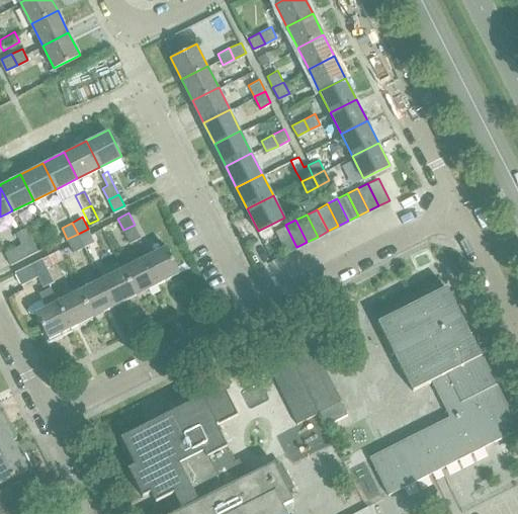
[(135,225),(123,230),(130,242),(140,236),(135,225)]
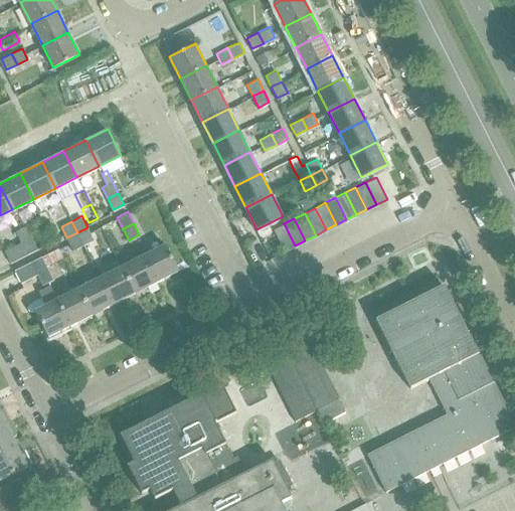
[(284,223),(274,228),(285,250),(295,245),(284,223)]
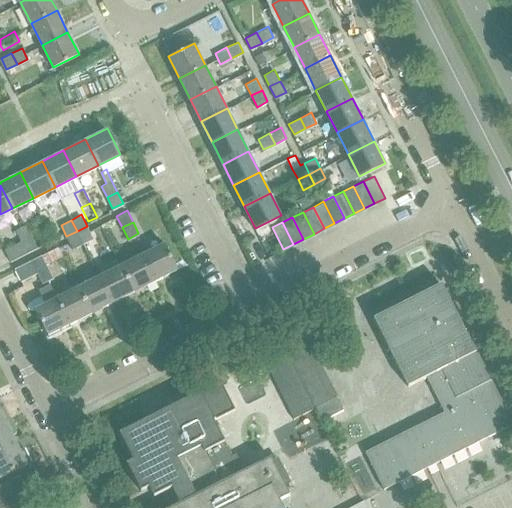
[(31,235),(26,223),(15,229),(21,240),(31,235)]
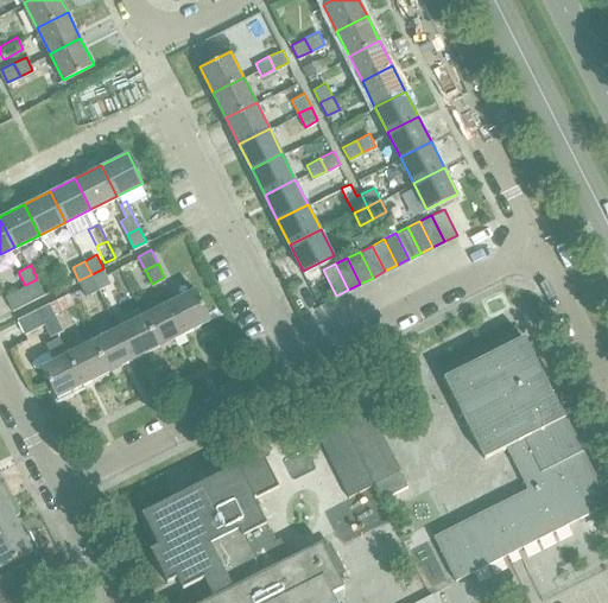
[(103,268),(92,274),(97,287),(111,281),(103,268)]
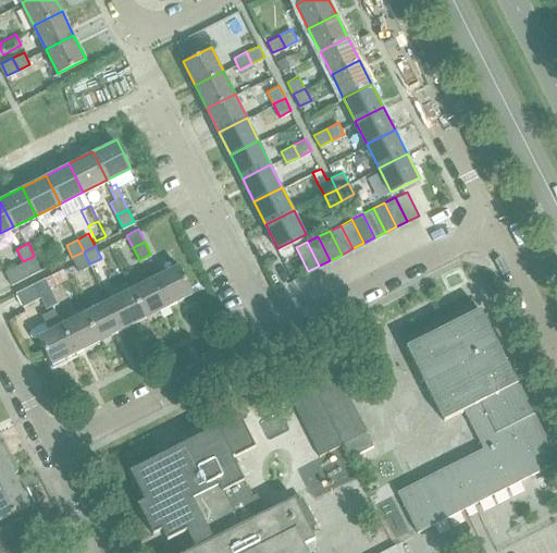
[(84,252),(72,257),(78,270),(89,263),(84,252)]
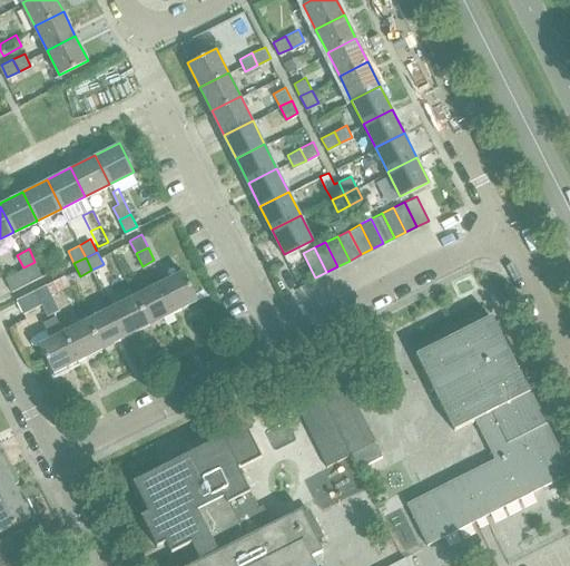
[(41,274),(35,262),(23,267),(30,281),(41,274)]
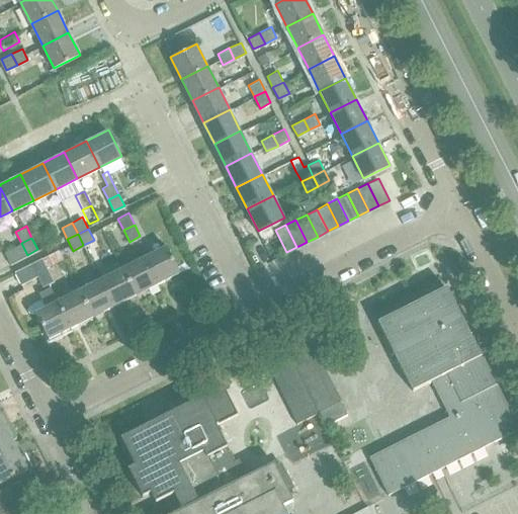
[(27,255),(21,243),(4,251),(10,263),(27,255)]
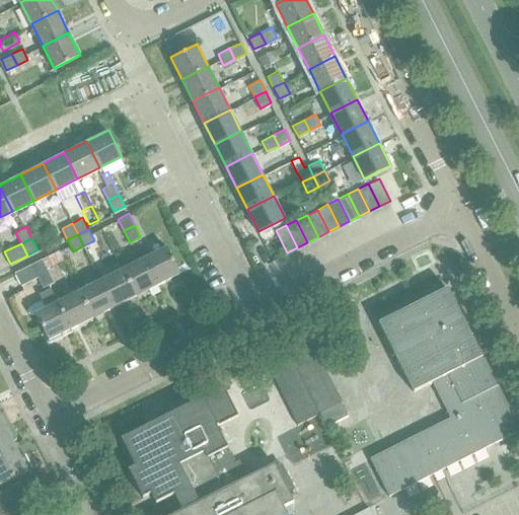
[(166,245),(144,256),(157,283),(179,272),(166,245)]
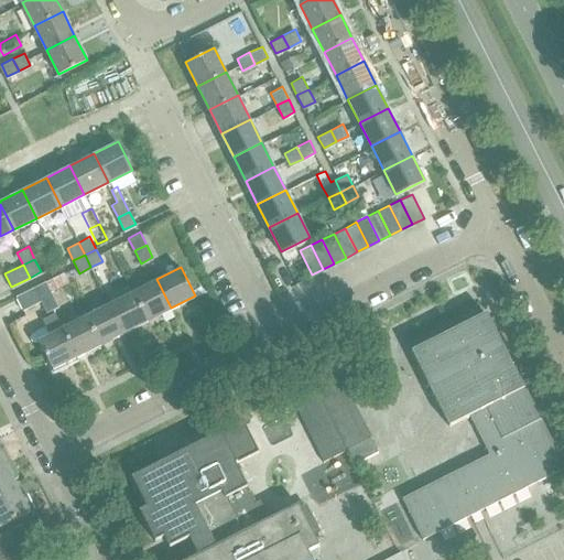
[(64,270),(34,286),(40,299),(52,292),(51,290),(69,280),(64,270)]
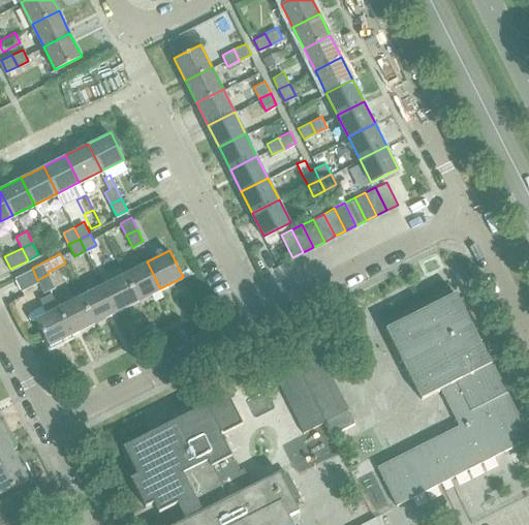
[(147,261),(125,273),(138,300),(160,288),(147,261)]
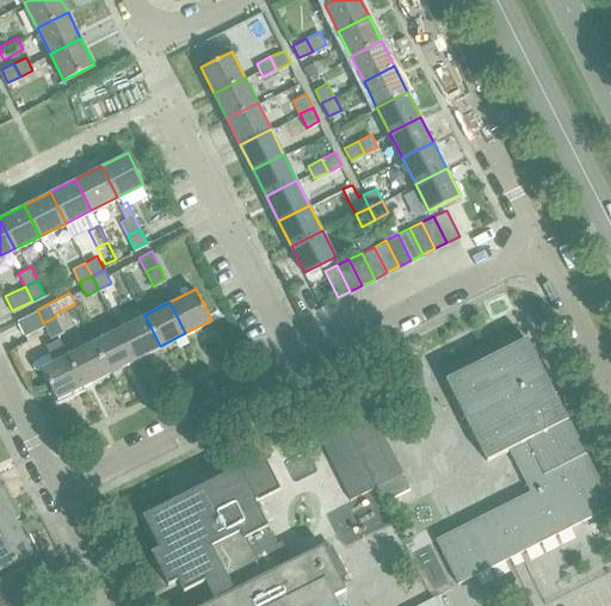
[(37,309),(17,319),(24,334),(44,325),(37,309)]
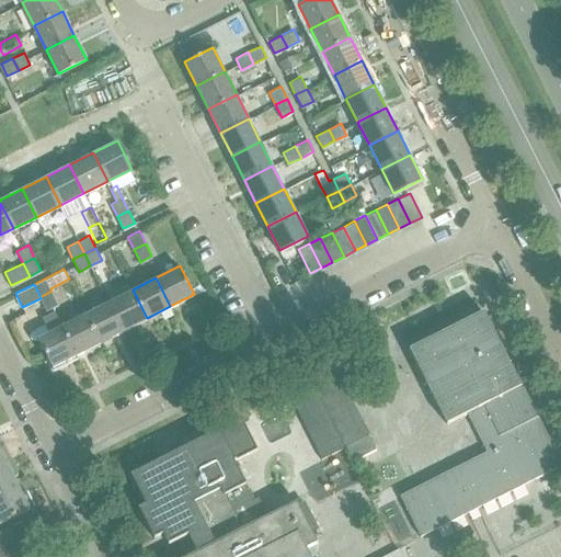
[(133,290),(109,302),(123,330),(147,318),(133,290)]
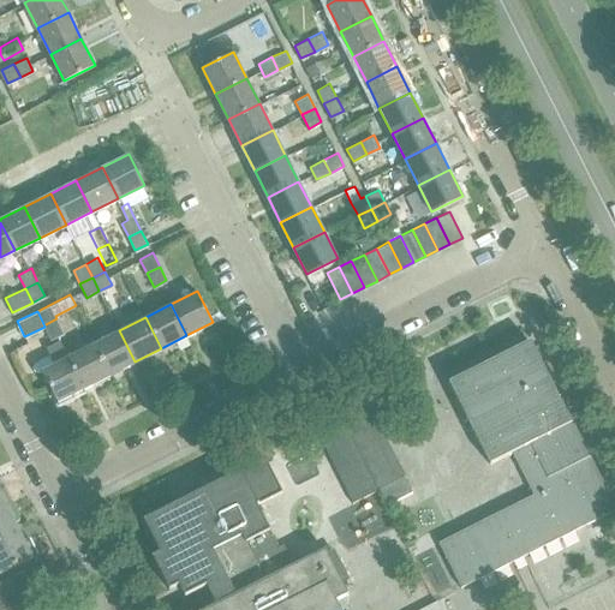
[(57,318),(43,326),(51,339),(64,333),(57,318)]
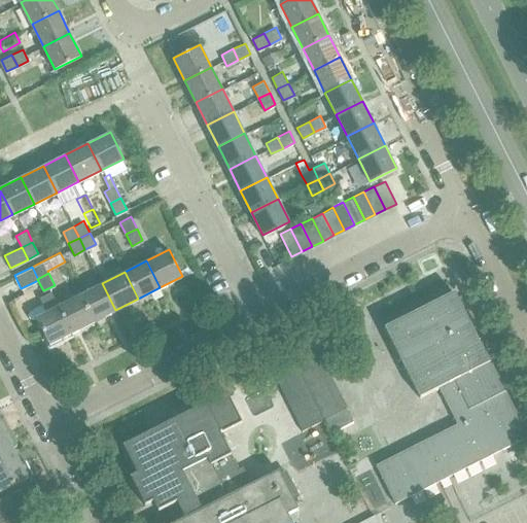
[(102,283),(80,294),(94,321),(115,310),(102,283)]
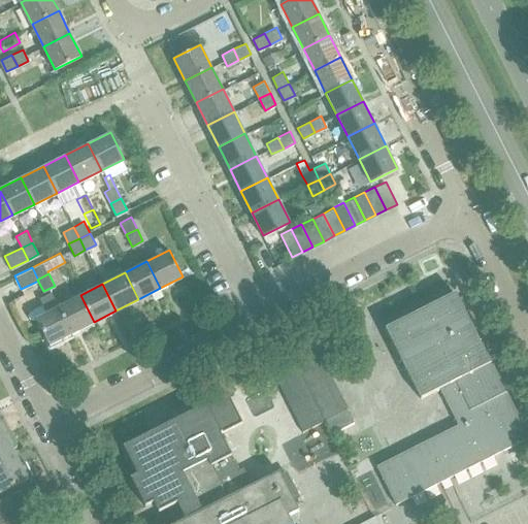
[(439,387),(490,360),(455,291),(385,327),(421,397),(439,387)]
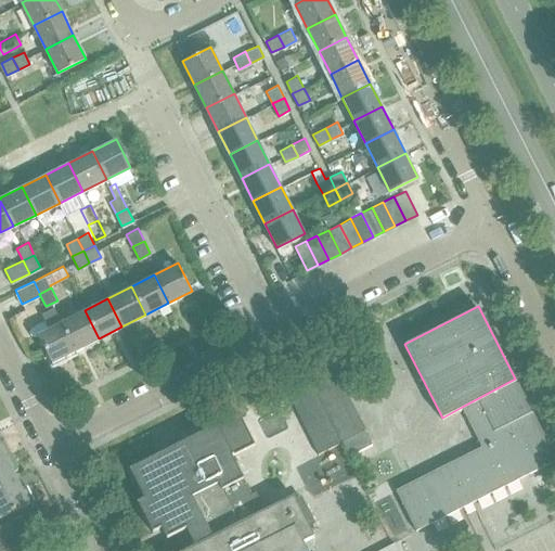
[(75,349),(61,322),(53,307),(42,312),(50,328),(37,334),(51,361),(75,349)]
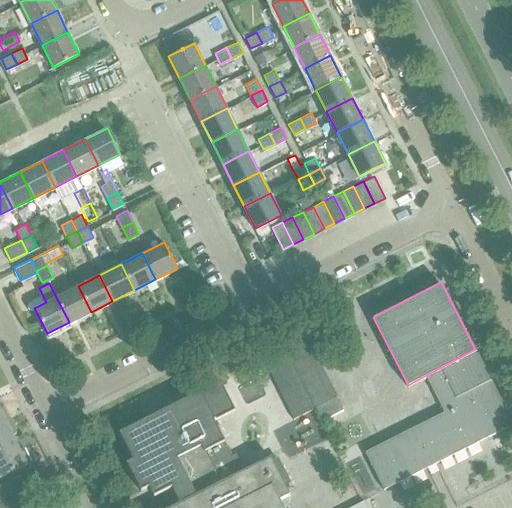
[(78,286),(56,297),(69,322),(91,312),(78,286)]
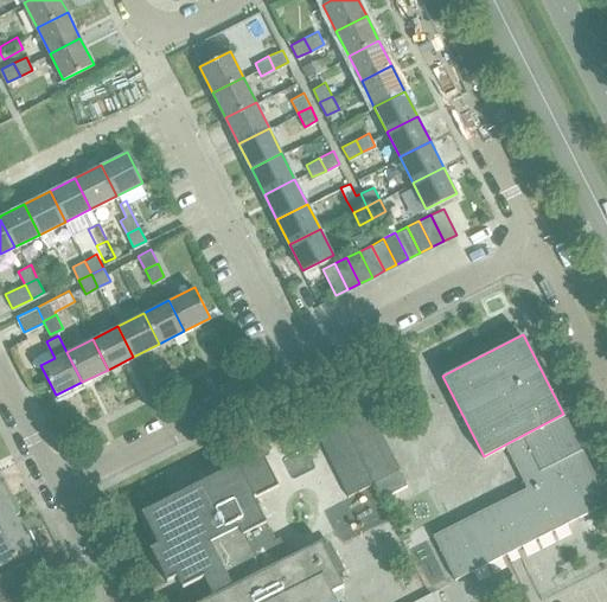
[(360,389),(334,402),(374,481),(381,497),(408,484),(360,389)]
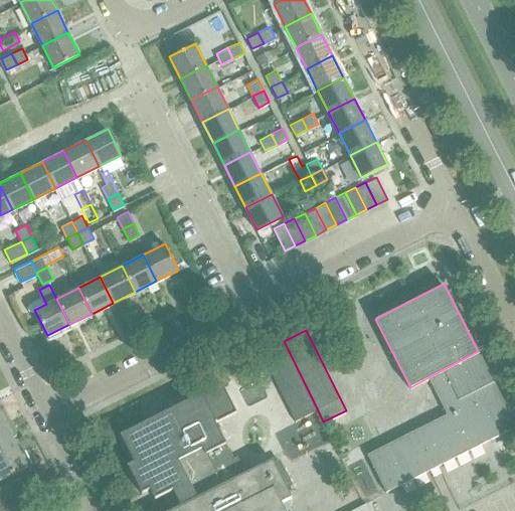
[(295,419),(317,408),(284,341),(261,352),(272,374),(295,419)]
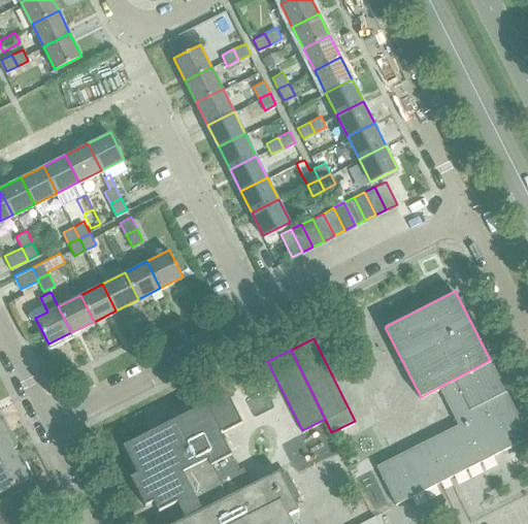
[(491,359),(490,360),(439,387),(458,423),(510,396),(491,359)]
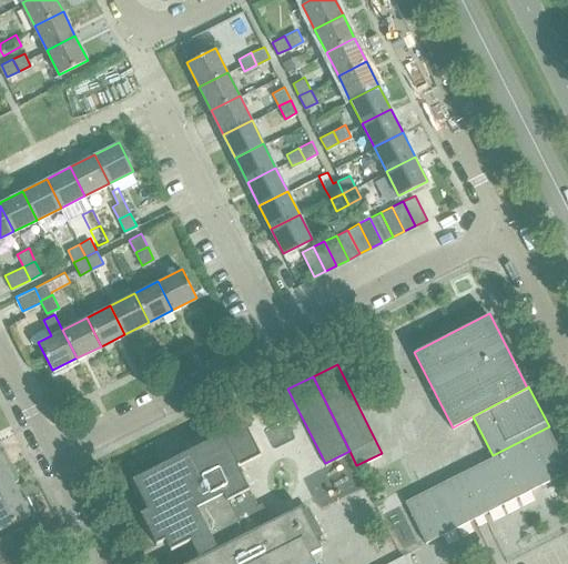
[(245,421),(132,477),(148,507),(140,512),(156,543),(165,539),(171,549),(191,537),(201,555),(183,563),(315,563),(311,553),(322,547),(301,505),(260,526),(251,509),(257,504),(237,464),(261,452),(245,421)]
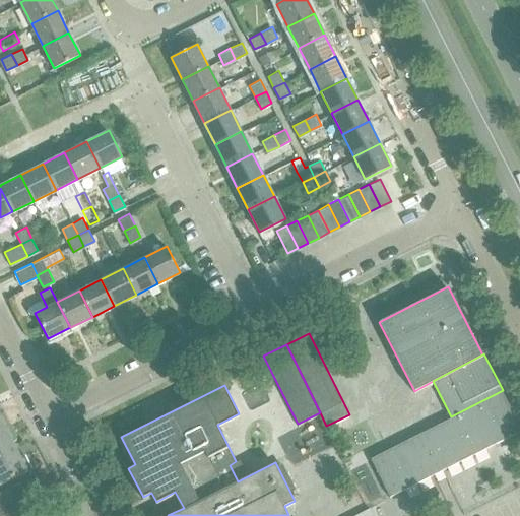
[(451,416),(470,455),(519,429),(519,425),(503,390),(451,416)]
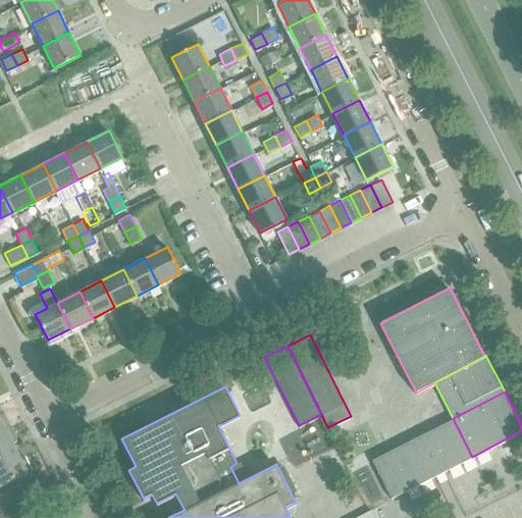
[(0,429),(9,425),(2,411),(0,411),(0,429)]
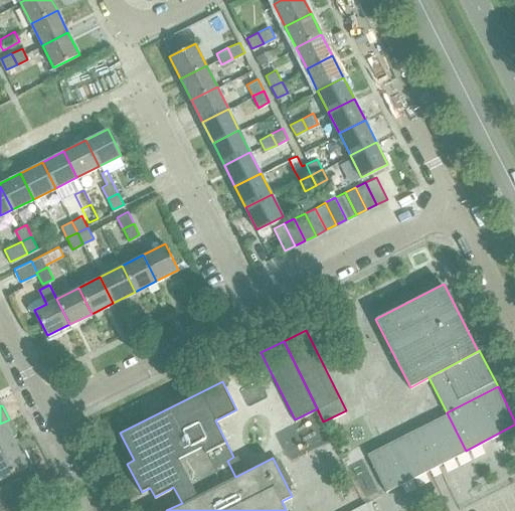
[(466,451),(447,412),(367,453),(386,490),(466,451)]
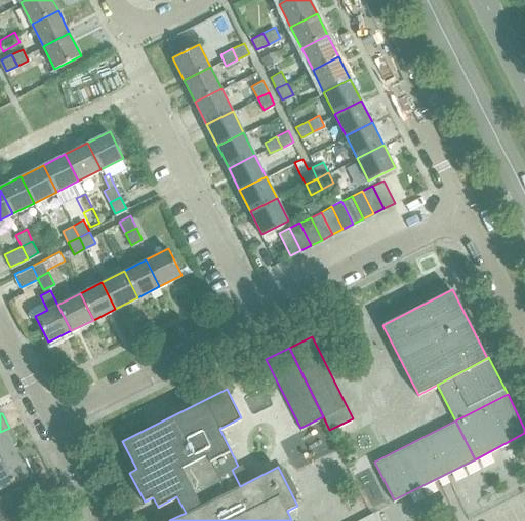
[(0,459),(15,452),(11,444),(16,442),(9,428),(0,432),(0,459)]
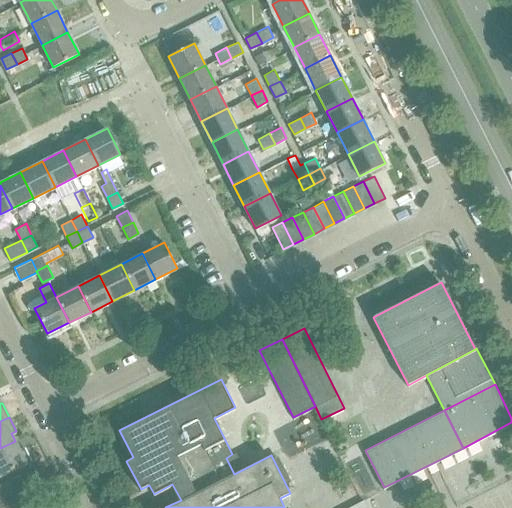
[(0,448),(0,475),(31,460),(24,446),(19,448),(15,441),(0,448)]
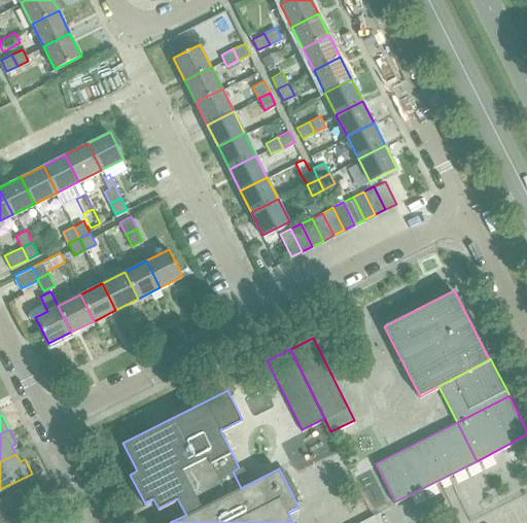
[(16,489),(6,494),(18,517),(28,512),(16,489)]
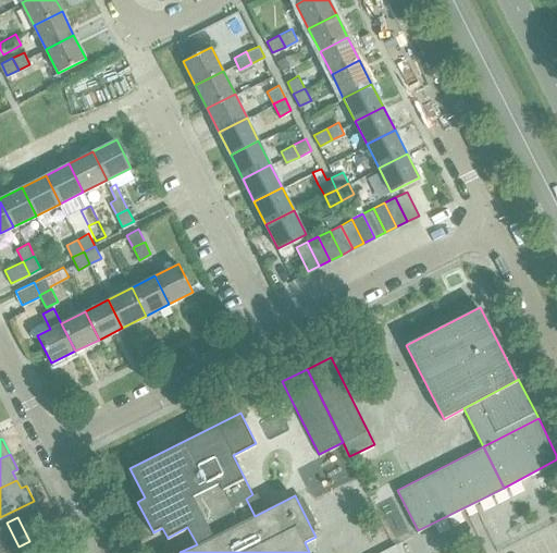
[(7,523),(0,526),(0,538),(8,552),(19,547),(7,523)]
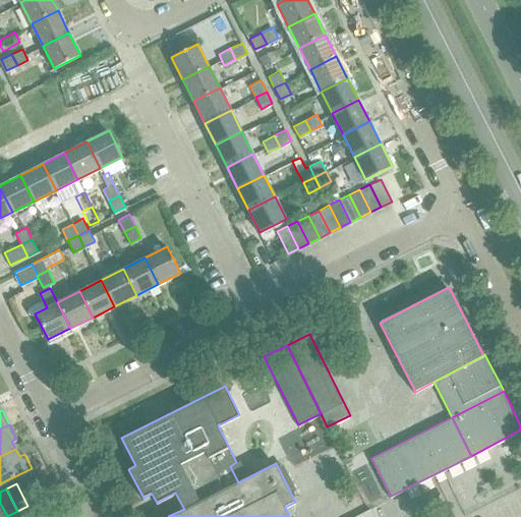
[(382,516),(377,505),(349,516),(382,516)]
